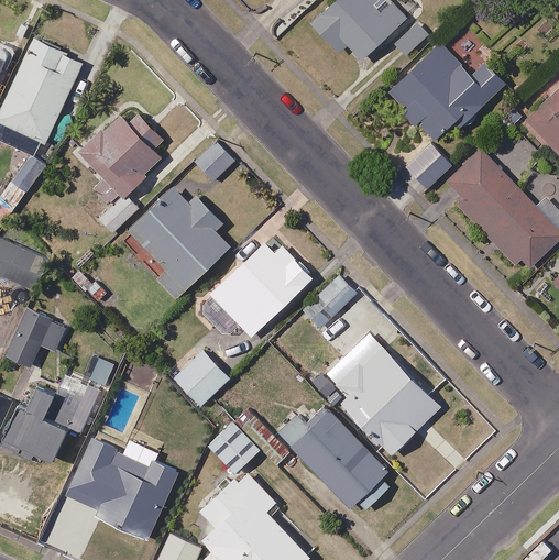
[(384,0),(338,0),(311,24),(339,54),(348,46),(361,62),(406,20),(392,4),(380,15),(374,9),(384,0)]
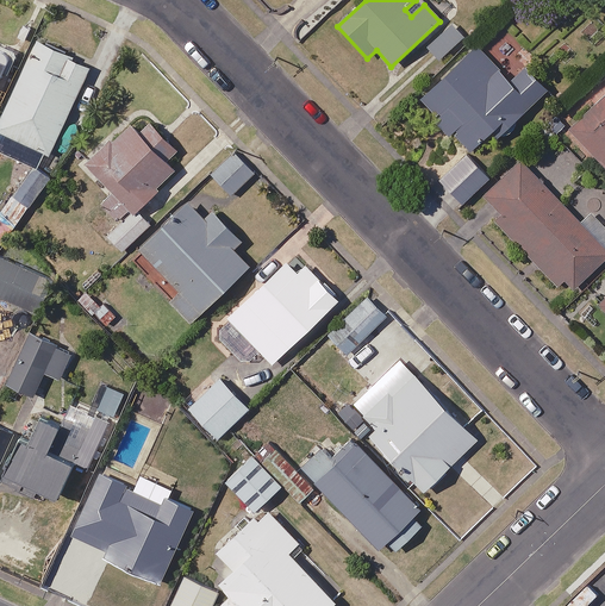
[(462,39),(449,25),(424,48),(437,62),(462,39)]
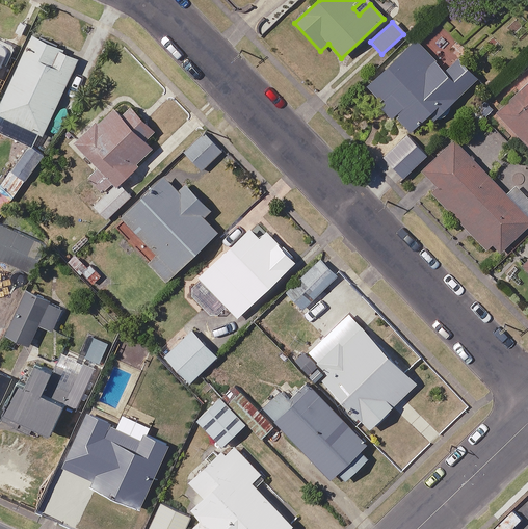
[(78,59),(32,37),(0,106),(0,134),(29,149),(35,134),(42,137),(78,59)]
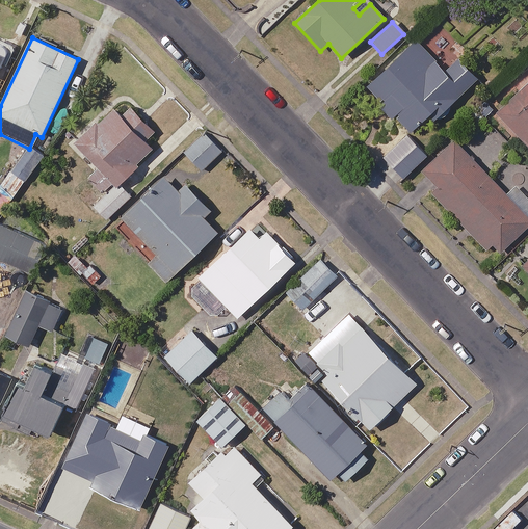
[(442,74),(411,43),(366,88),(413,133),(431,113),(438,118),(476,80),(455,59),(442,74)]
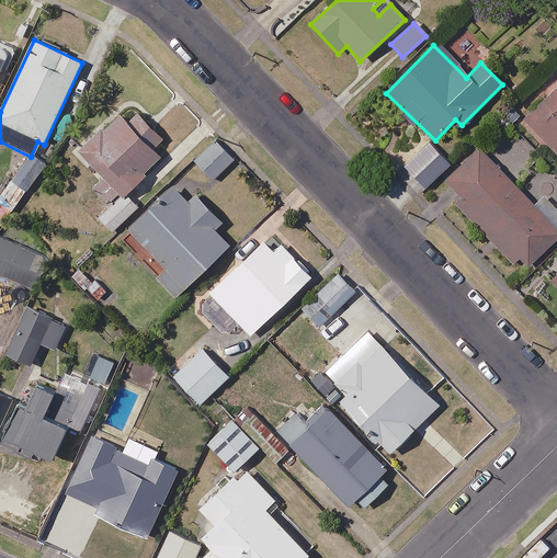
[(556,87),(512,128),(537,156),(547,146),(556,156),(556,87)]
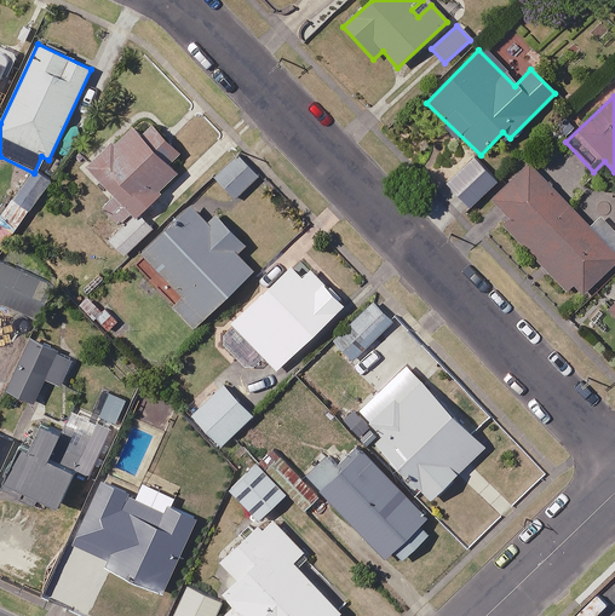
[(92,226),(124,259),(154,231),(139,217),(190,168),(142,119),(86,172),(110,196),(96,209),(103,217),(92,226)]
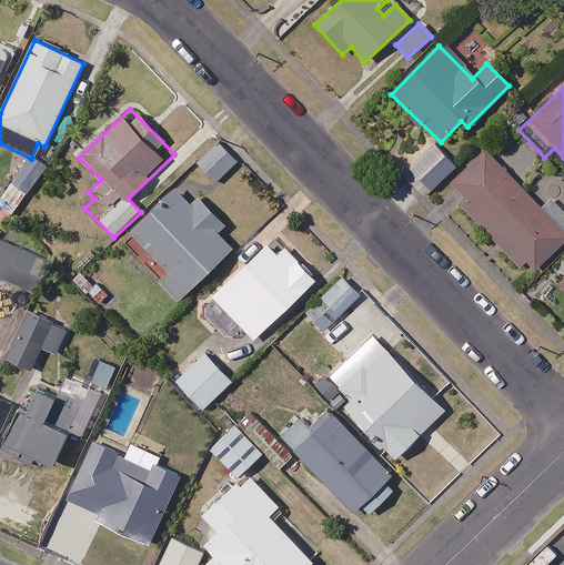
[(234,164),(217,145),(197,165),(215,183),(234,164)]
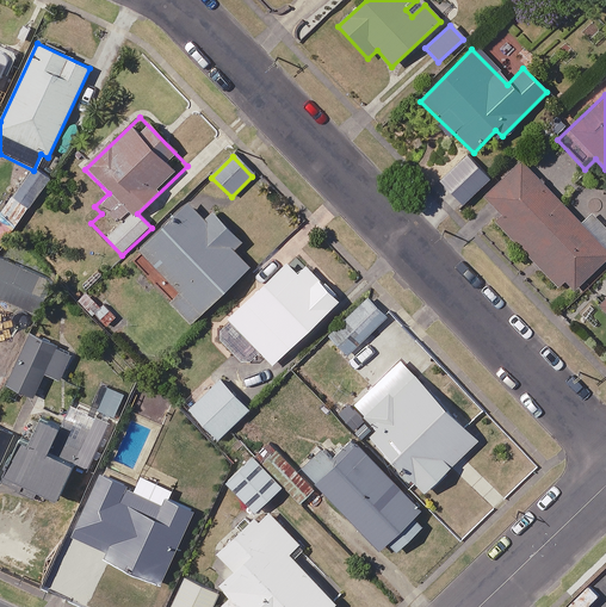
[(605,258),(605,254),(521,163),(484,198),(502,217),(496,223),(557,287),(564,282),(572,291),(605,258)]
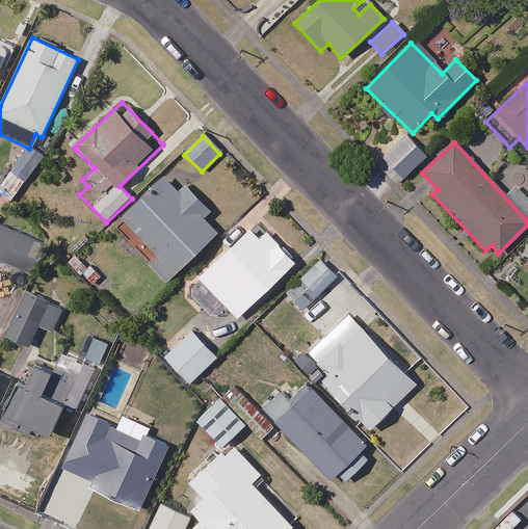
[(427,157),(415,143),(386,172),(398,184),(427,157)]
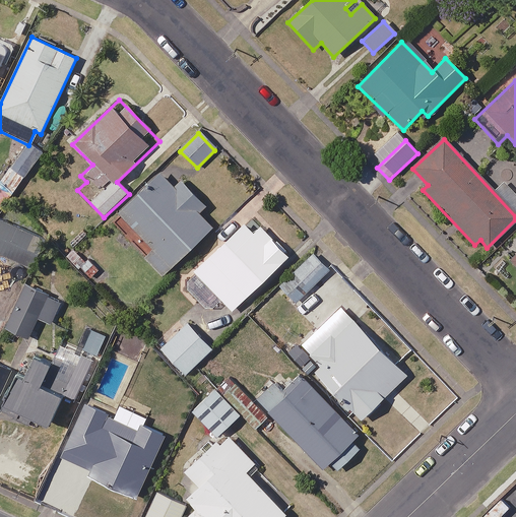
[(22,182),(7,172),(0,182),(0,192),(10,199),(22,182)]
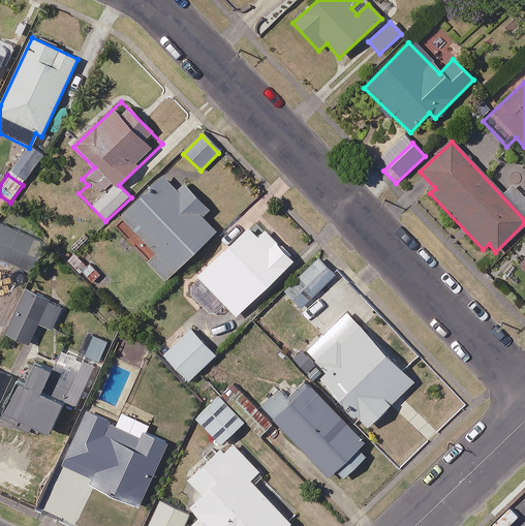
[(177,191),(163,178),(122,218),(157,254),(147,265),(164,282),(215,234),(201,218),(208,210),(183,185),(177,191)]
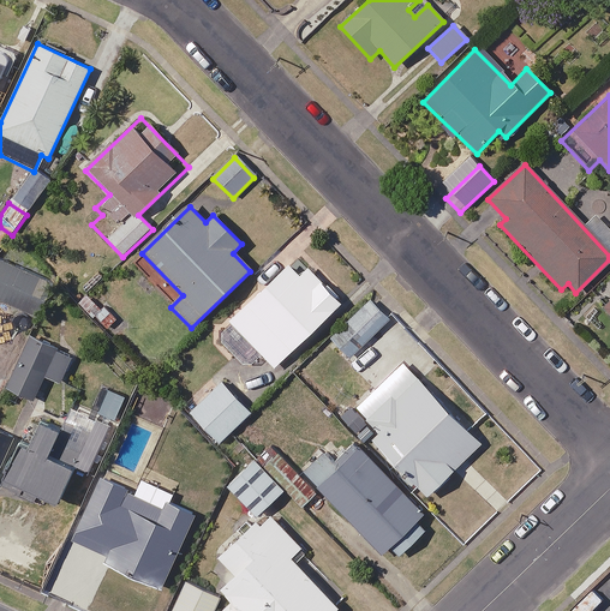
[(340,304),(297,261),(217,341),(246,367),(259,354),(275,370),(340,304)]
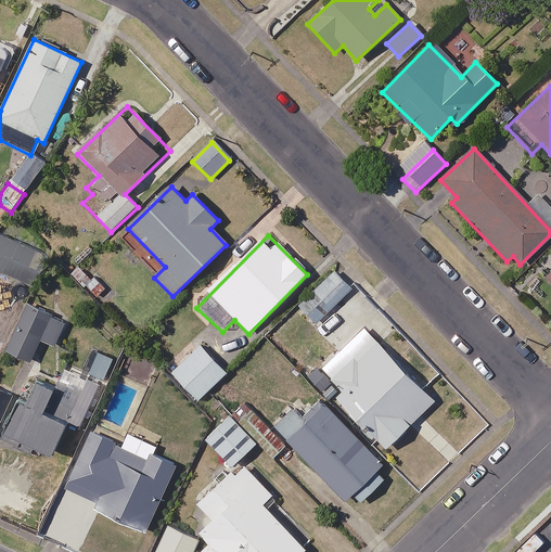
[(47,256),(1,236),(0,236),(0,272),(34,286),(47,256)]
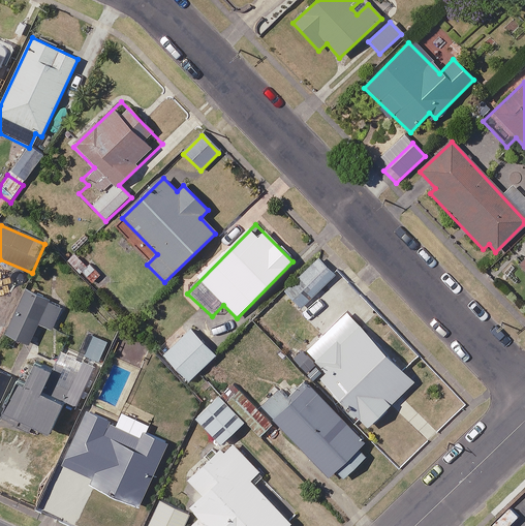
[(302,311),(337,278),(318,257),(282,289),(302,311)]
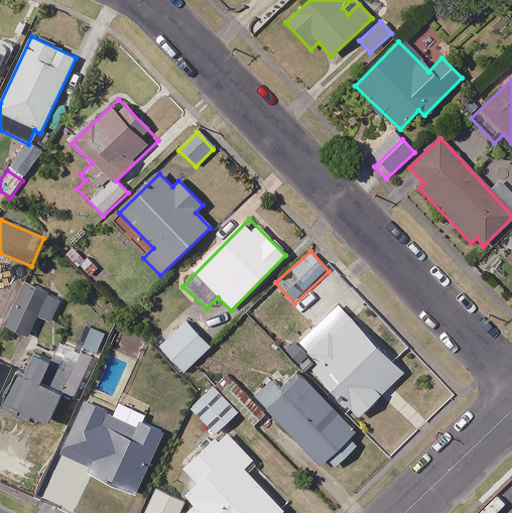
[(26,275),(11,268),(0,291),(0,330),(2,326),(27,337),(48,293),(23,282),(26,275)]
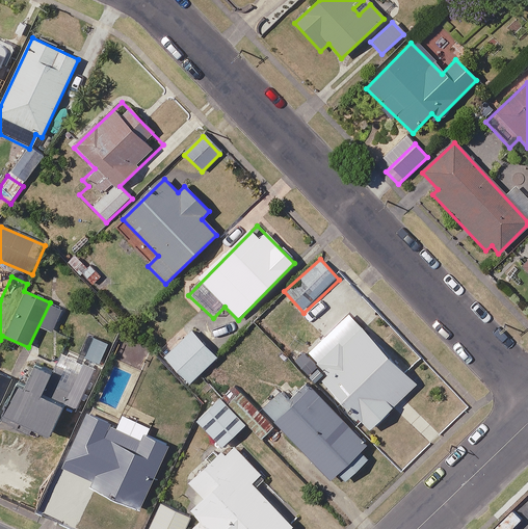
[(339,280),(304,313),(297,318),(318,341),(361,302),(339,280)]
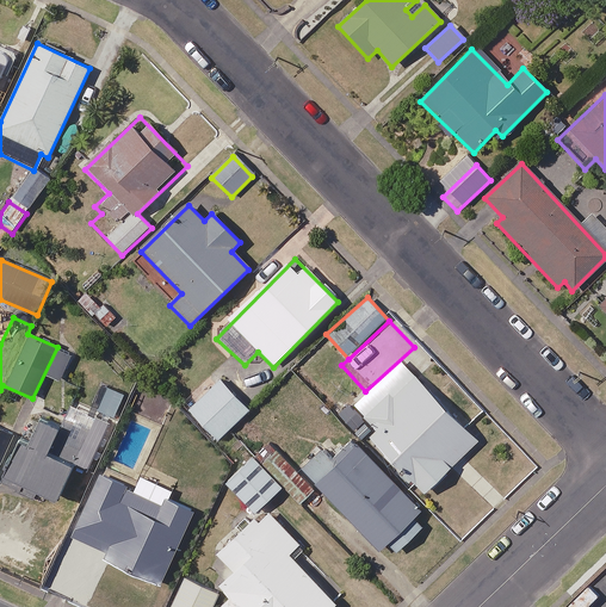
[(478,440),(415,376),(390,400),(368,421),(377,431),(370,437),(425,493),(478,440)]
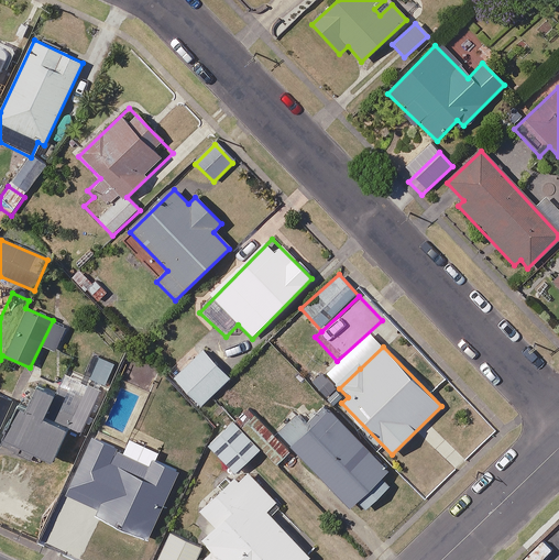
[(229,379),(201,350),(173,377),(201,406),(229,379)]
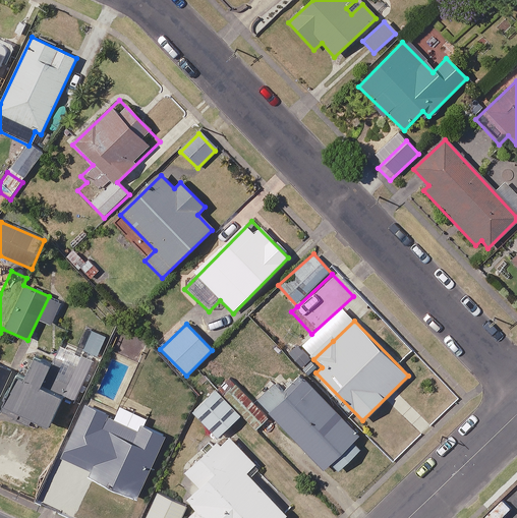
[(35,419),(53,427),(65,401),(75,405),(83,387),(71,382),(76,368),(31,348),(1,416),(31,429),(35,419)]
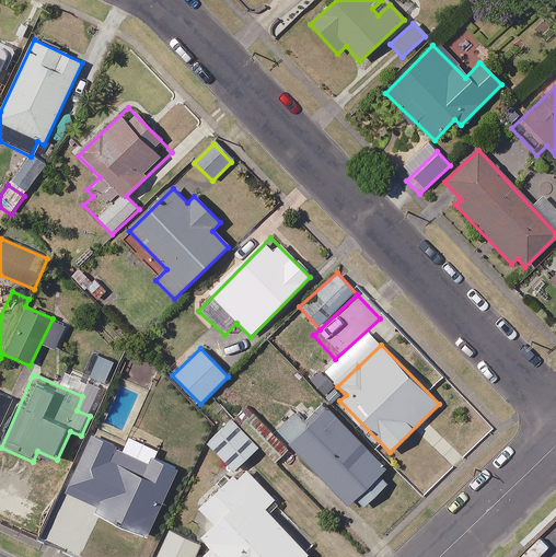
[(277,431),(349,507),(356,501),(362,508),(393,479),(324,407),(305,425),(294,414),(277,431)]
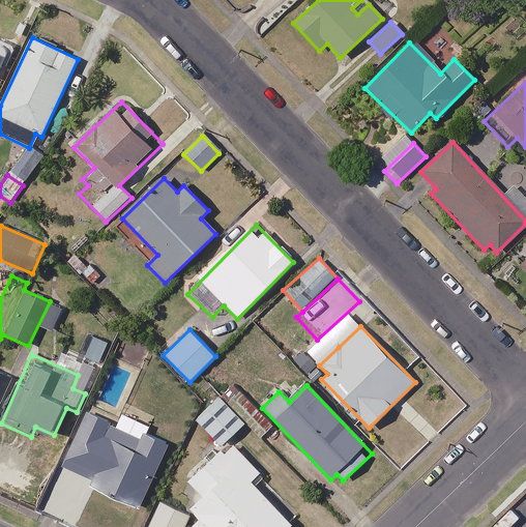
[(222,446),(230,441),(246,425),(220,397),(196,419),(213,438),(222,446)]
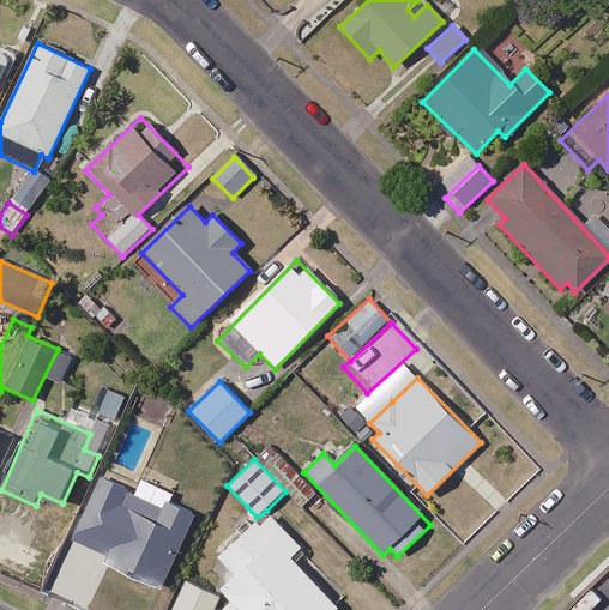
[(142,495),(100,476),(61,566),(84,575),(95,550),(107,555),(103,563),(166,590),(196,518),(142,495)]
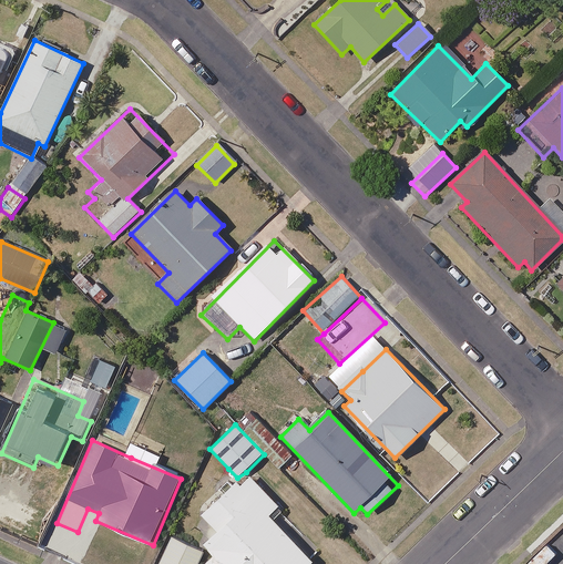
[(237,478),(228,469),(221,475),(226,481),(198,506),(195,503),(181,516),(217,555),(208,563),(314,563),(269,515),(278,508),(246,472),(237,478)]
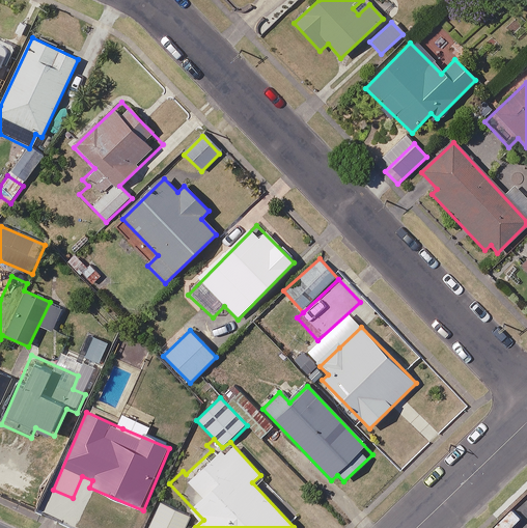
[(186,527),(190,519),(160,504),(148,527),(186,527)]
